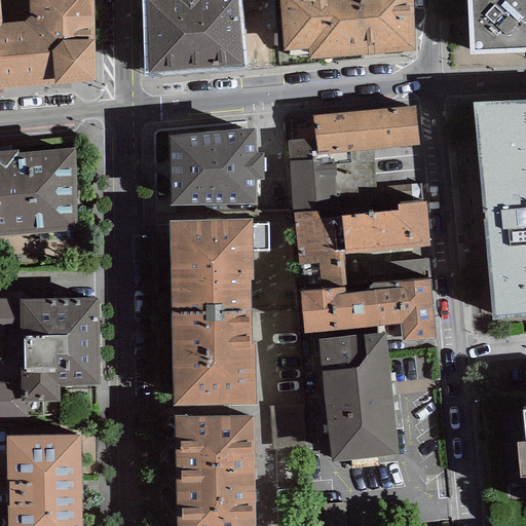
[(0,88),(95,80),(94,0),(29,0),(30,17),(25,23),(1,26),(0,13),(0,88)]
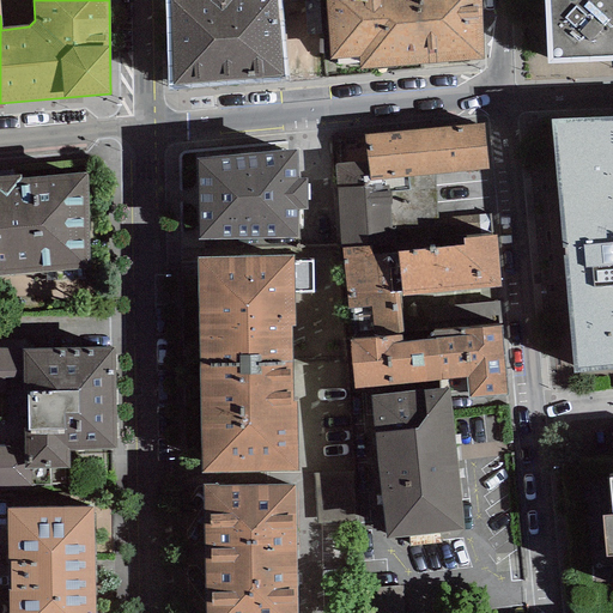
[(168,0),(174,84),(283,77),(277,0),(168,0)]
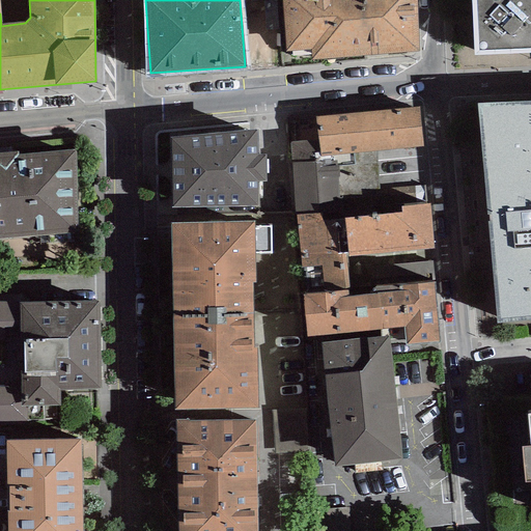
[(417,0),(282,0),(286,52),(312,51),(313,60),(421,53),(417,0)]
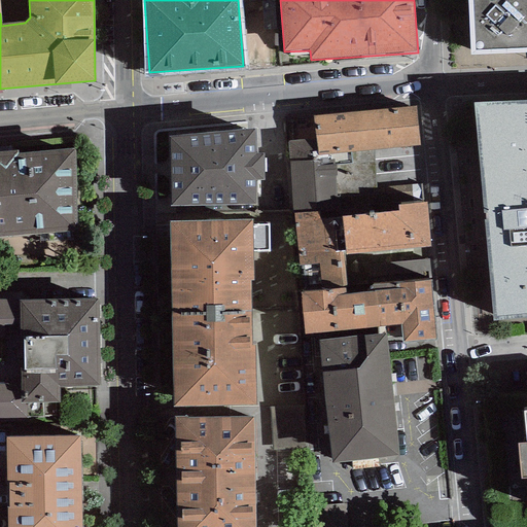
[(526,0),(467,0),(470,55),(526,53),(526,0)]
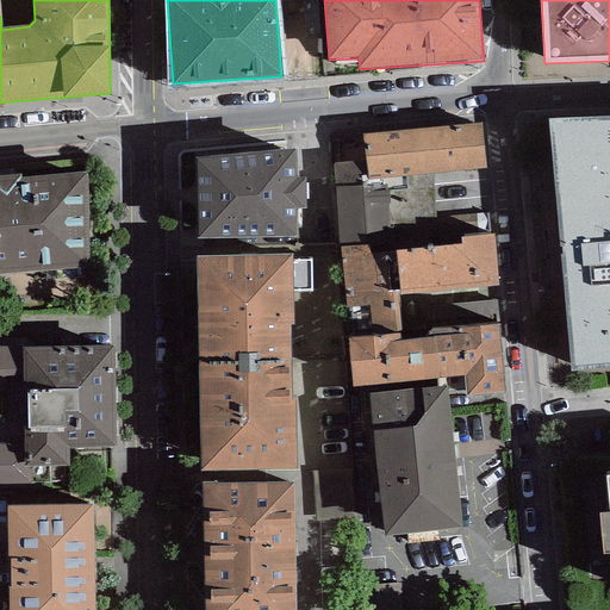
[(609,116),(548,118),(556,207),(609,204),(609,116)]
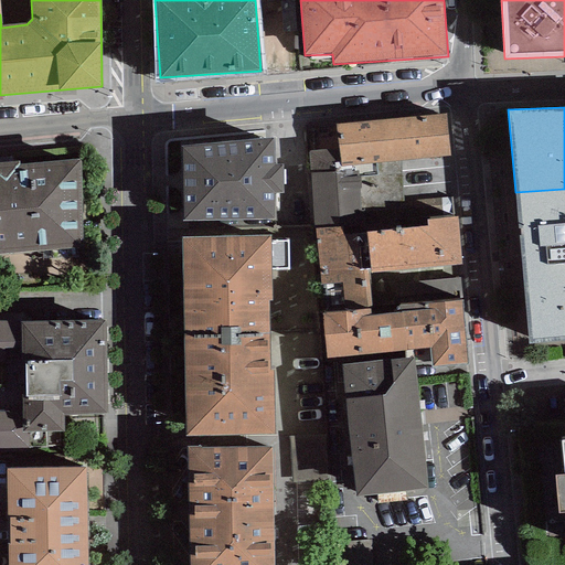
[(308,151),(309,172),(400,164),(448,160),(445,116),(336,126),(338,149),(308,151)]
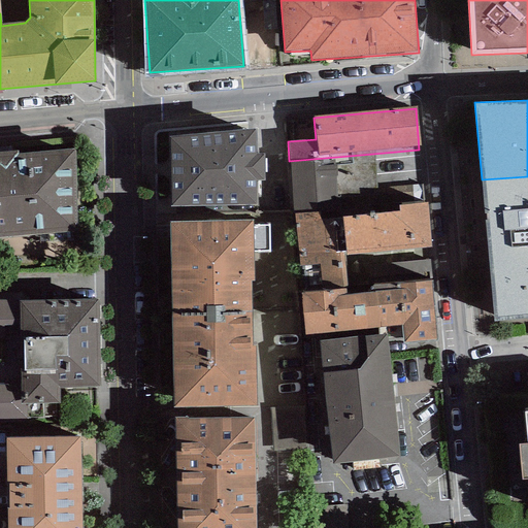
[(257,129),(169,137),(171,207),(258,204),(257,182),(264,180),(264,155),(258,155),(257,129)]
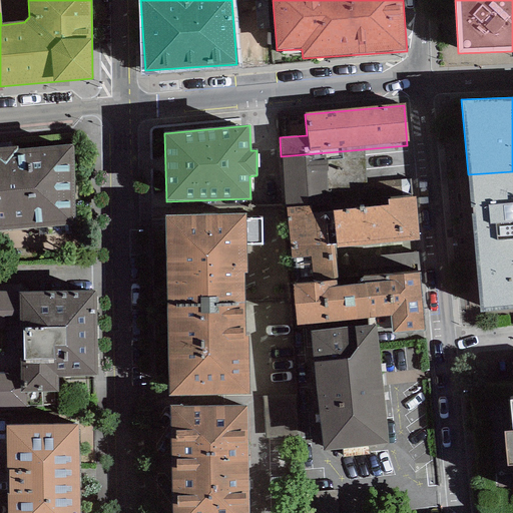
[(0,229),(78,223),(72,144),(18,149),(18,145),(0,145),(0,229)]
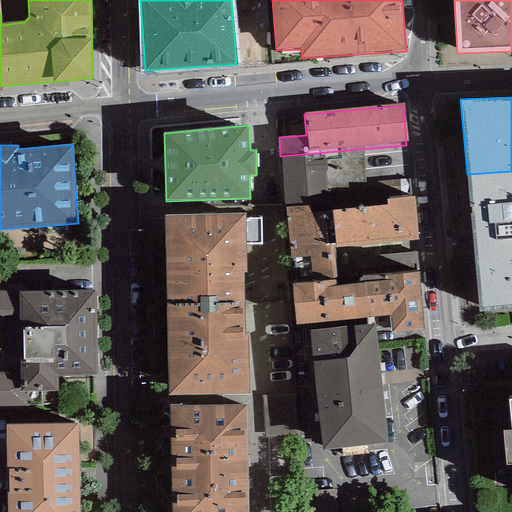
[(362,149),(280,156),(285,211),(310,208),(310,215),(332,213),(332,209),(367,206),(362,149)]
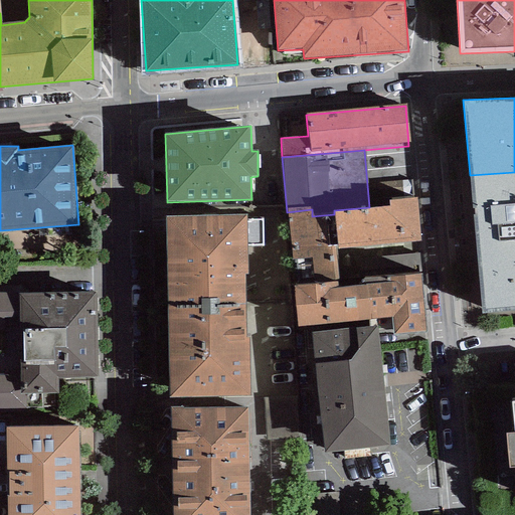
[(514,310),(514,172),(470,175),(482,314),(514,310)]
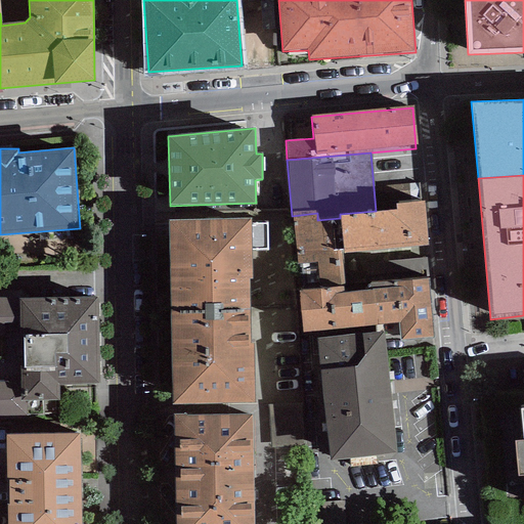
[(317,213),(292,216),(297,268),(299,268),(343,264),(342,254),(427,246),(423,203),(397,205),(397,209),(376,211),(340,214),(340,218),(317,220),(317,213)]
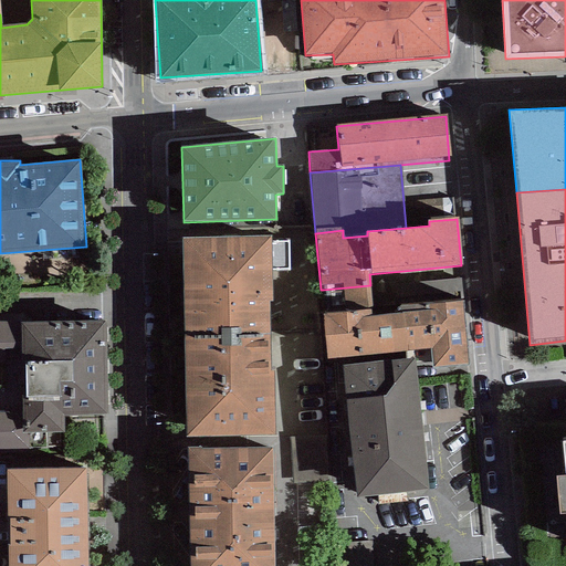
[(271,236),(181,239),(185,336),(270,335),(269,301),(272,301),(271,270),(289,270),(287,241),(271,242),(271,236)]
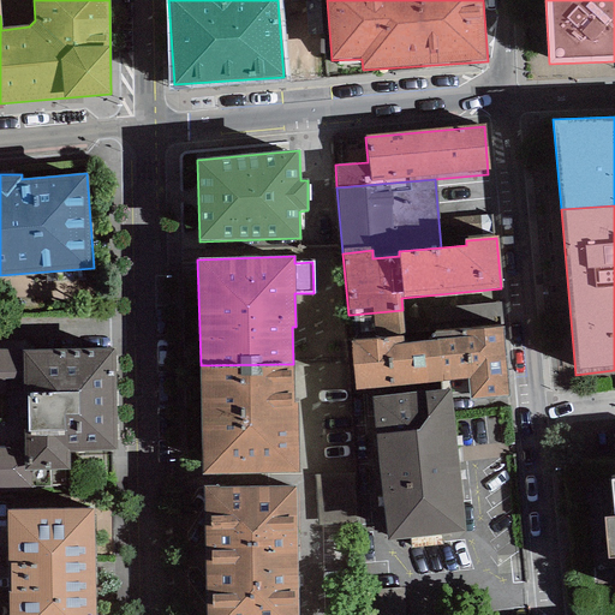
[(445,317),(443,298),(408,300),(410,320),(445,317)]
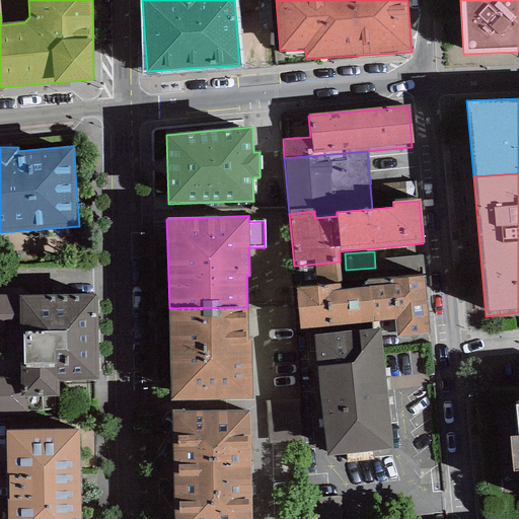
[(340,262),(296,266),(298,288),(295,288),(299,328),(393,319),(395,339),(431,336),(426,277),(342,285),(340,262)]
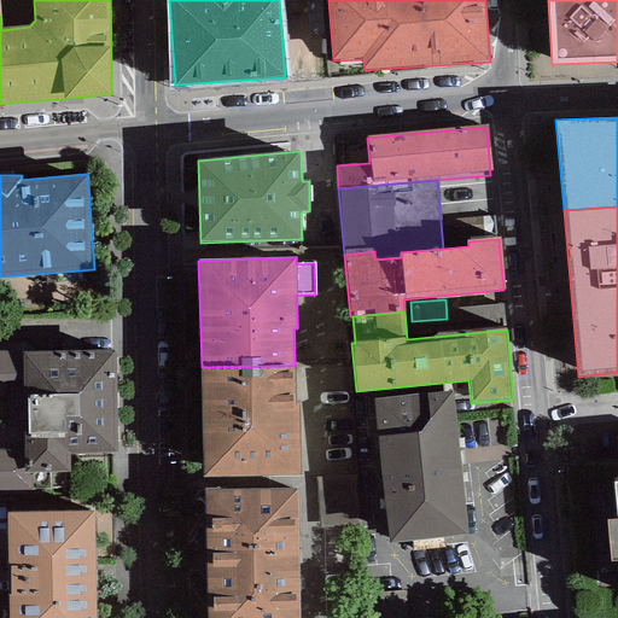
[(116,350),(0,351),(0,490),(65,490),(65,471),(70,471),(69,453),(117,453),(116,350)]
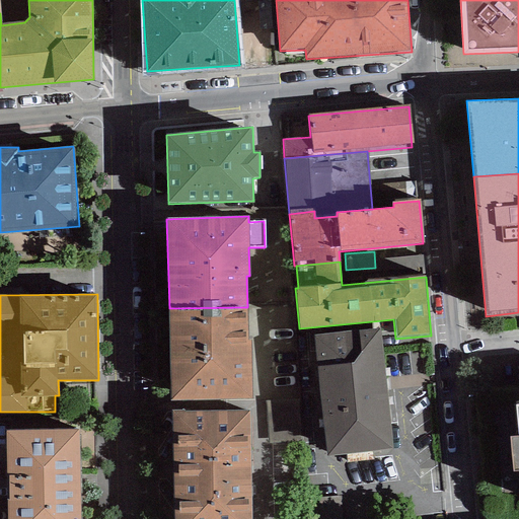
[(247,307),(169,308),(171,400),(251,399),(251,341),(248,341),(247,307)]
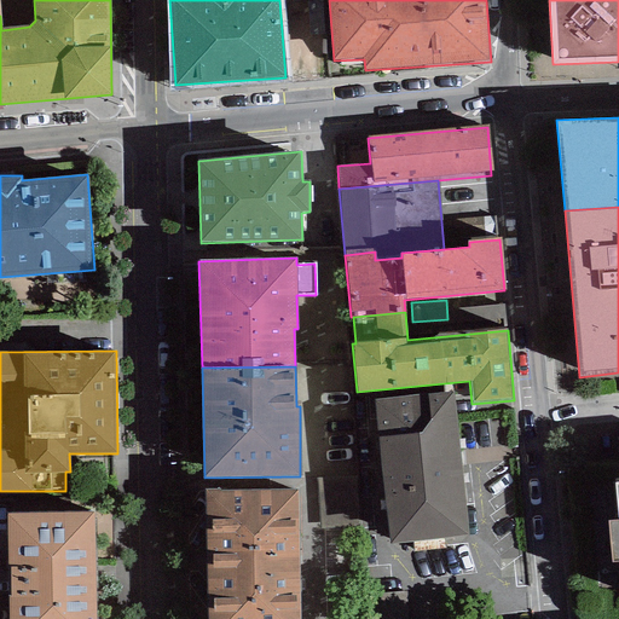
[(452,393),(375,401),(391,543),(468,534),(452,393)]
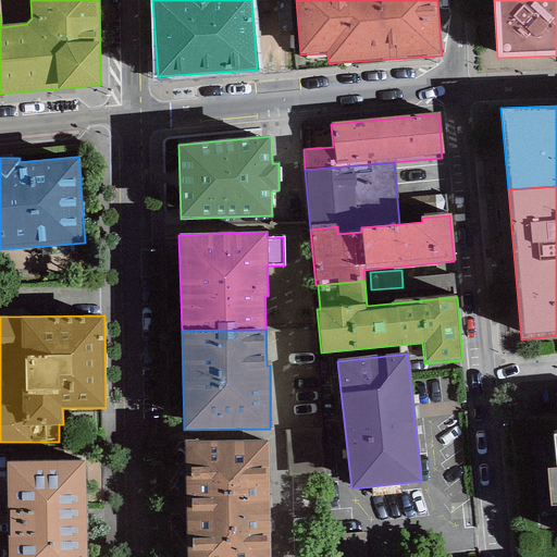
[(268,556),(267,440),(184,442),(185,556),(268,556)]
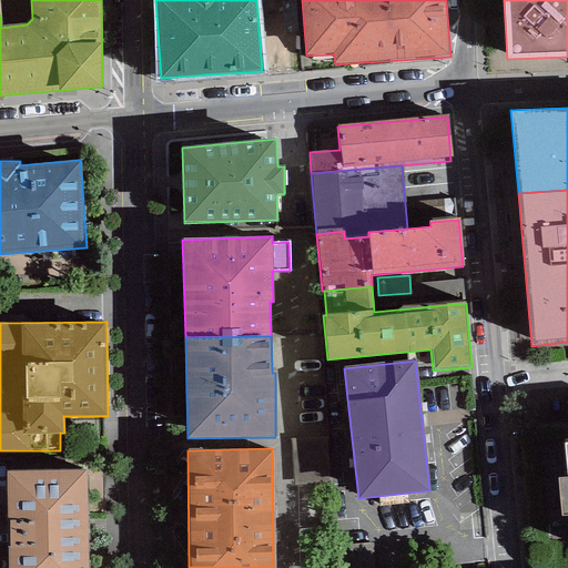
[(88,567),(85,470),(7,472),(8,567),(88,567)]
